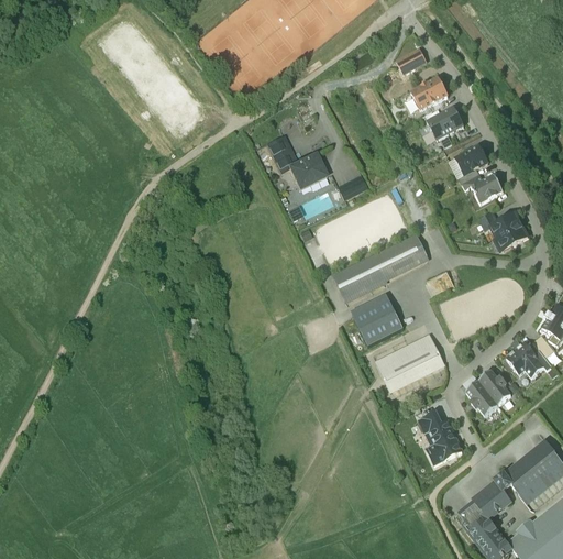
[(407,51),(395,57),(403,70),(415,65),(407,51)]
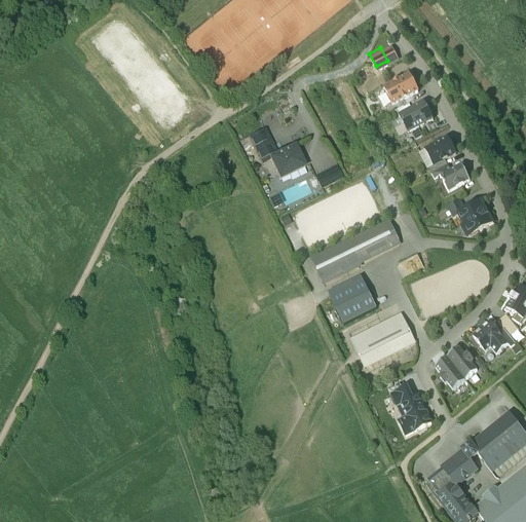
[(409,70),(399,75),(393,78),(383,83),(392,101),(418,87),(409,70)]
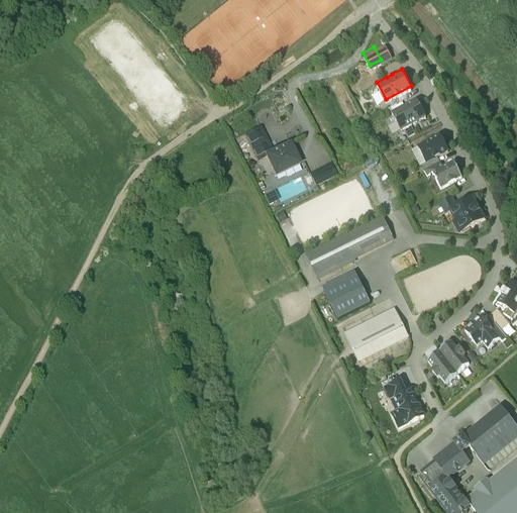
[(402,97),(389,104),(392,110),(405,103),(402,97)]
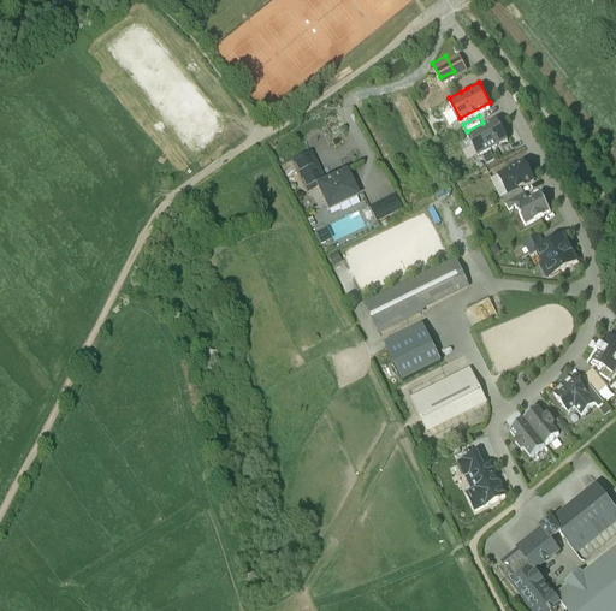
[(467,131),(478,150),(507,135),(499,122),(498,123),(495,117),(497,116),(496,116),(483,123),(467,131)]
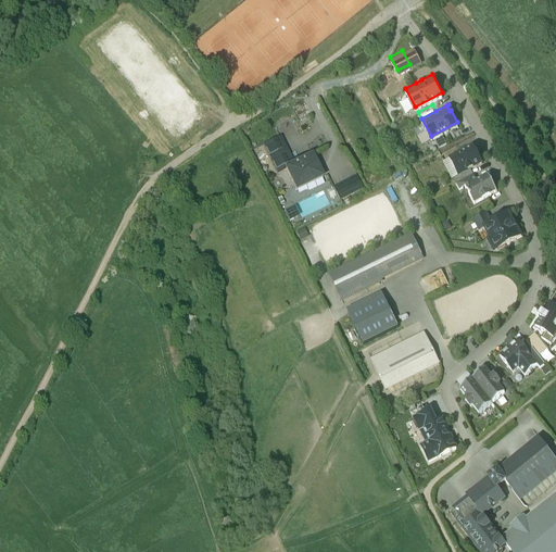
[(278,170),(286,165),(295,161),(280,133),(263,141),(278,170)]
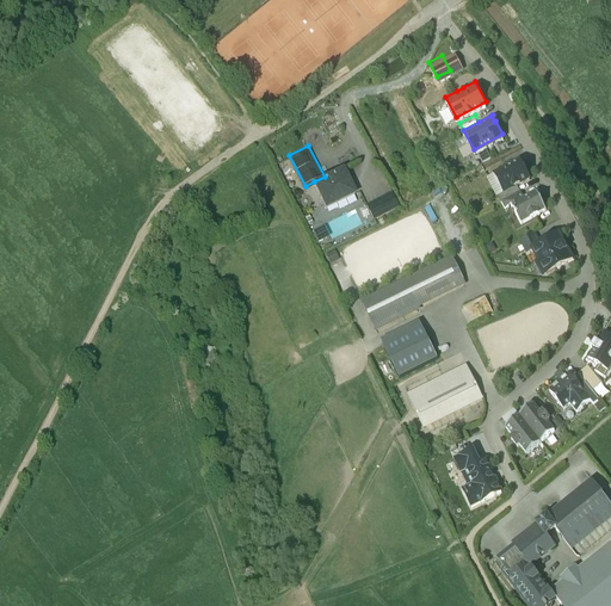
[(519,158),(494,171),(504,187),(504,189),(517,181),(529,174),(526,169),(528,167),(525,164),(523,162),(519,158)]
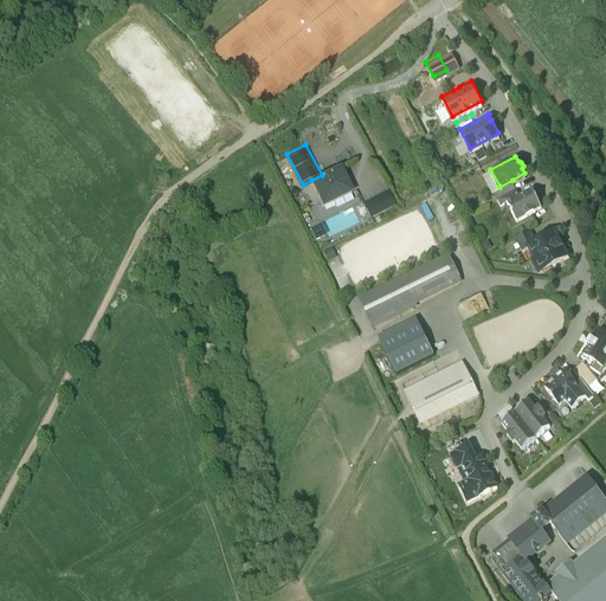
[(324,175),(323,174),(322,175),(311,180),(323,204),(352,189),(340,166),(329,172),(329,173),(324,175)]
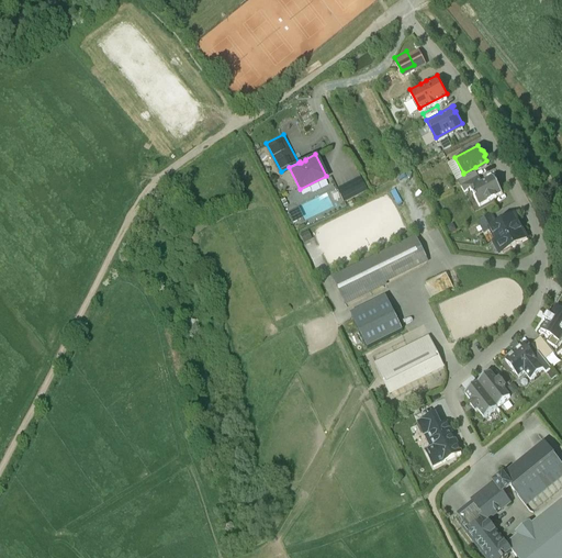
[(479,174),(475,167),(463,174),(463,173),(457,176),(461,182),(479,174)]
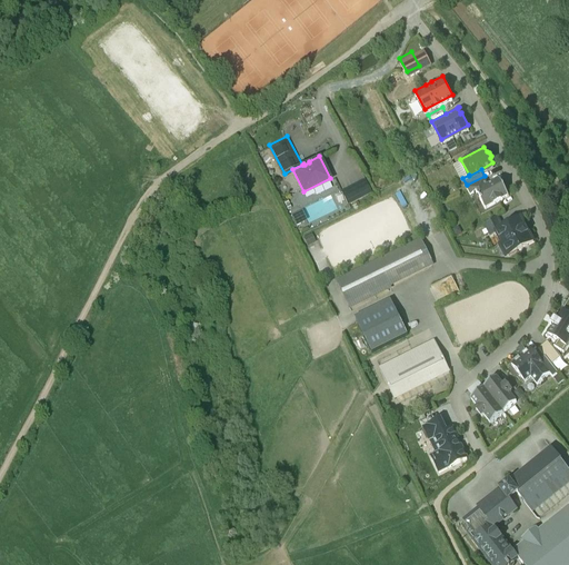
[(345,201),(370,189),(363,175),(338,187),(345,201)]
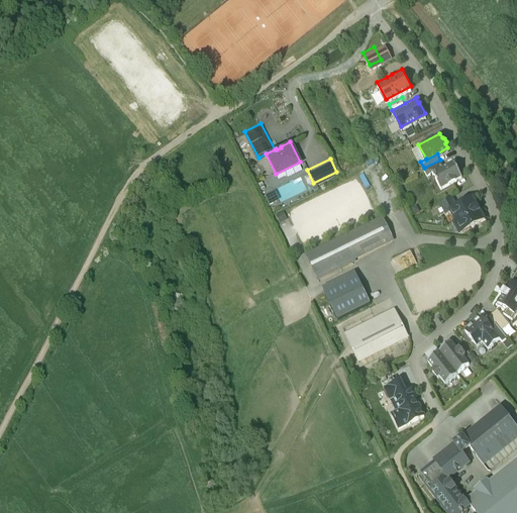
[(442,165),(432,170),(432,171),(440,185),(461,174),(453,159),(442,165)]
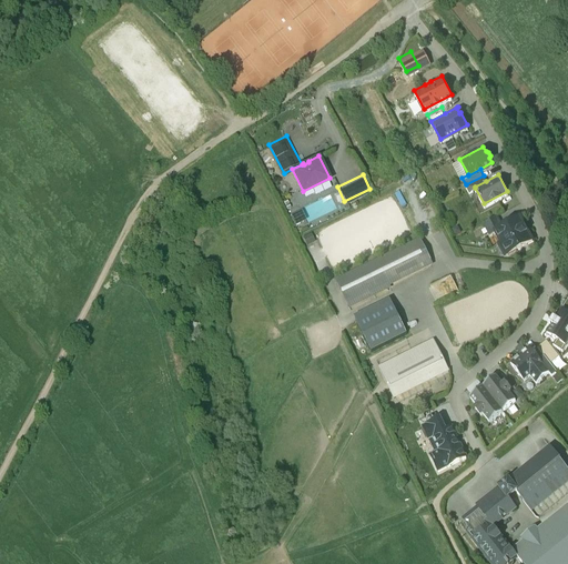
[(484,175),(466,184),(469,191),(475,188),(475,187),(486,181),(484,175)]
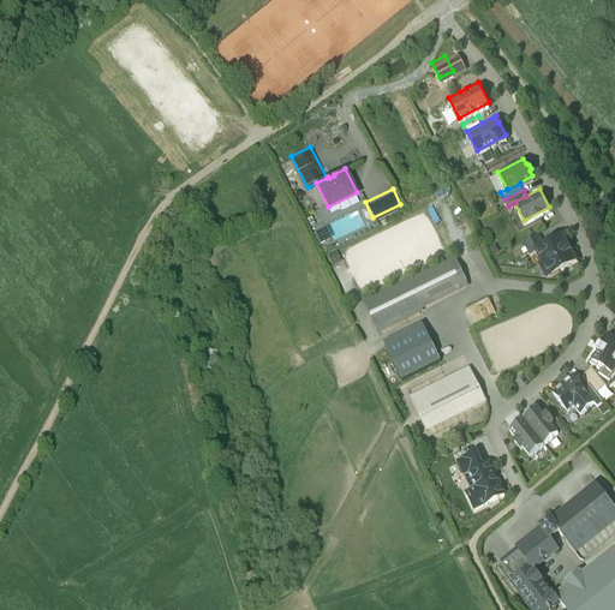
[(316,240),(328,234),(322,223),(311,231),(316,240)]
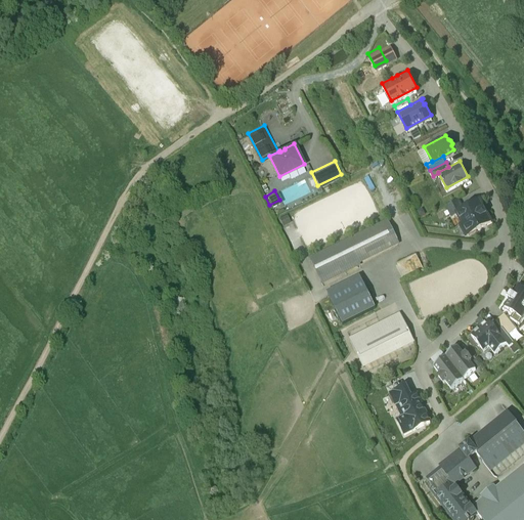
[(457,196),(445,202),(451,213),(456,211),(464,207),(457,196)]
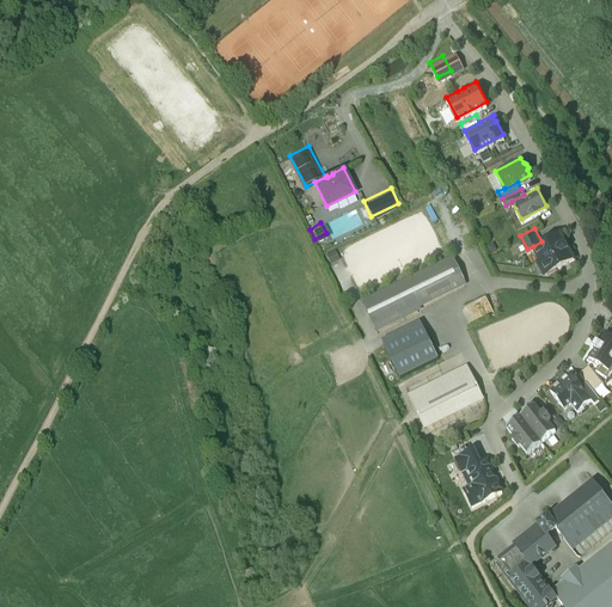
[(542,241),(533,246),(546,271),(574,256),(560,231),(542,241)]
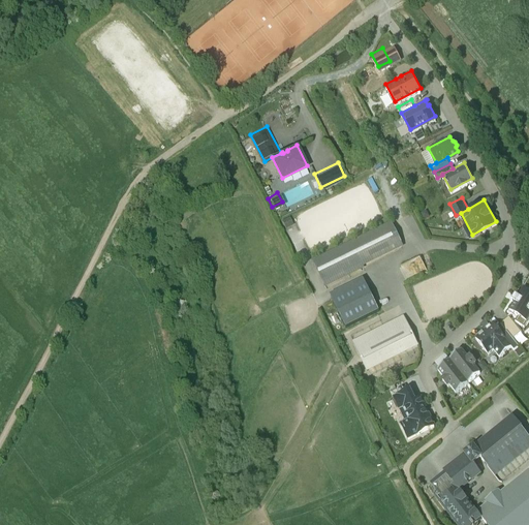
[(387,223),(313,259),(323,281),(398,244),(387,223)]
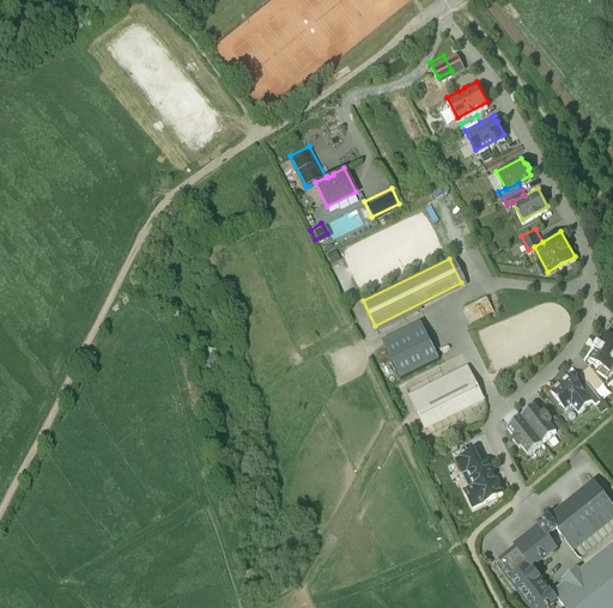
[(376,336),(393,375),(437,354),(420,316),(376,336)]
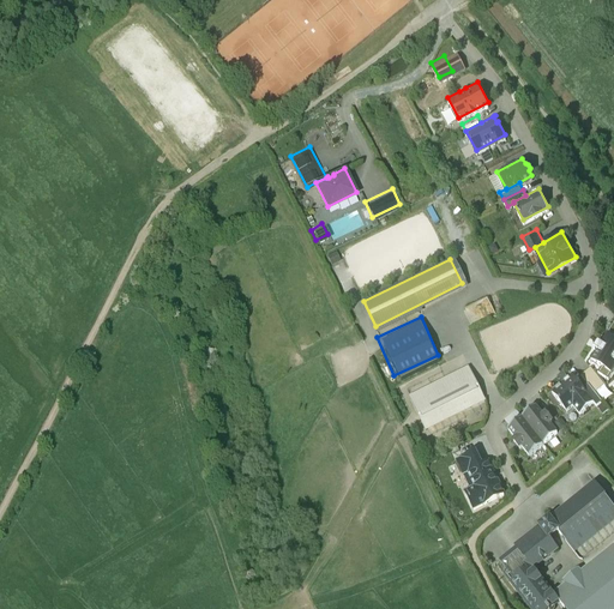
[(613,366),(613,336),(608,332),(602,342),(599,339),(594,347),(597,349),(591,359),(611,371),(613,366)]
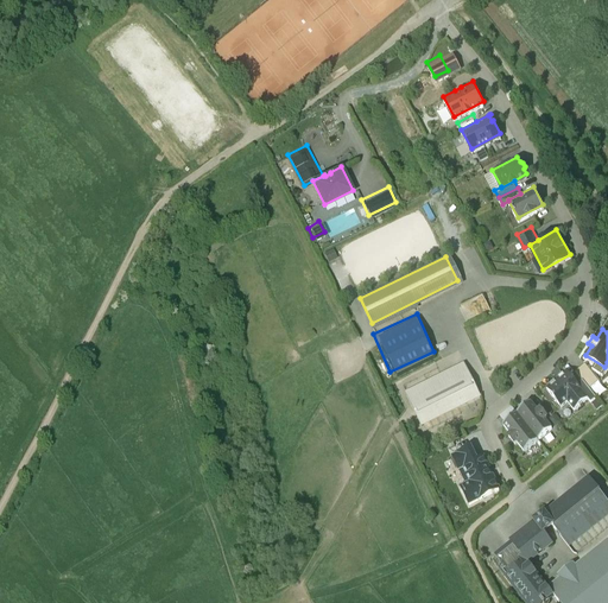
[(599,378),(584,361),(575,369),(582,378),(589,386),(599,378)]
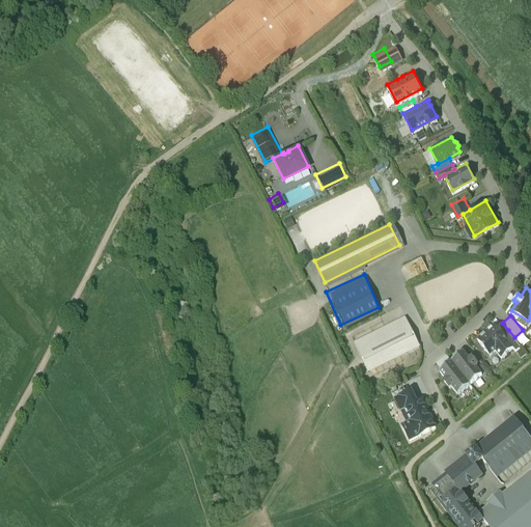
[(406,316),(355,341),(368,367),(418,342),(406,316)]
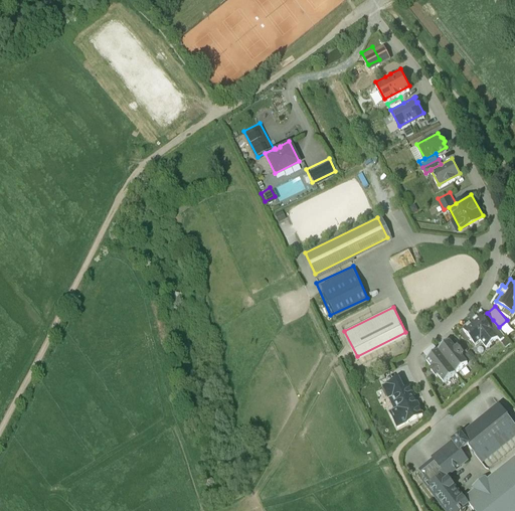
[(480,313),(463,327),(475,342),(480,337),(486,344),(498,335),(489,324),(480,313)]
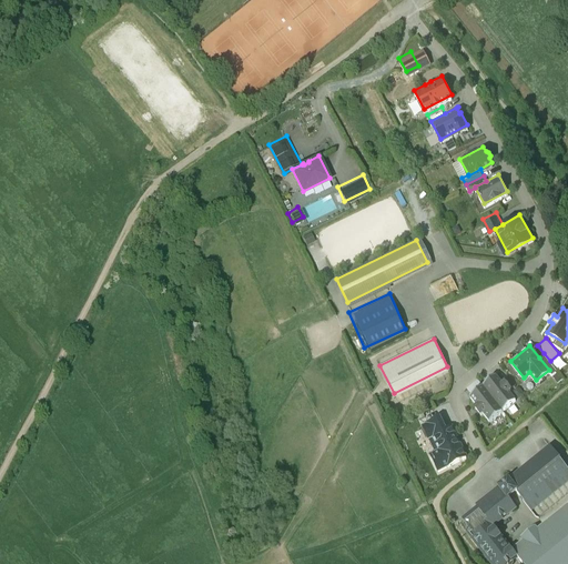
[(550,361),(544,353),(539,358),(549,370),(551,373),(557,369),(550,361)]
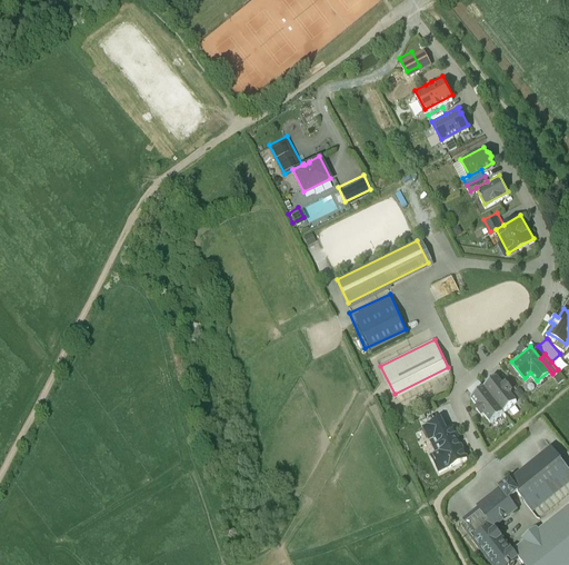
[(503,383),(497,374),(483,384),(503,408),(516,398),(509,389),(511,388),(506,380),(503,383)]
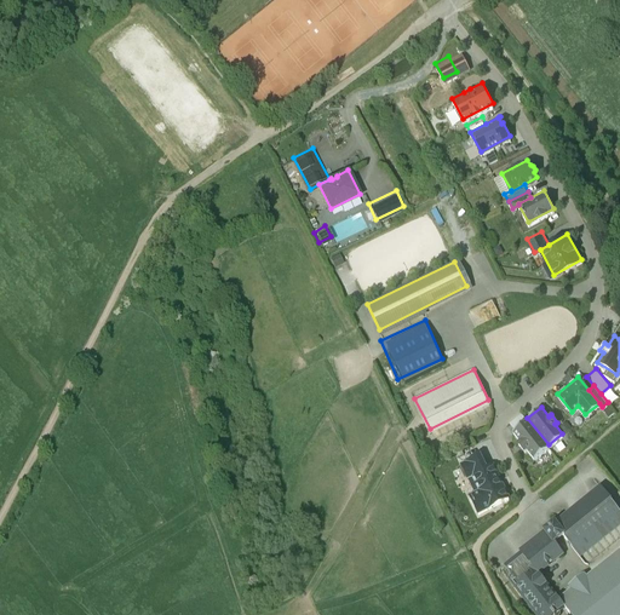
[(521,412),(510,421),(515,427),(527,418),(521,412)]
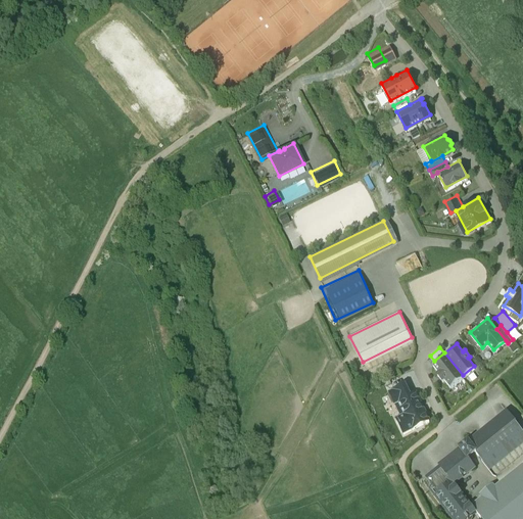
[(434,361),(432,363),(439,371),(437,372),(442,378),(444,377),(450,385),(463,375),(444,352),(434,361)]
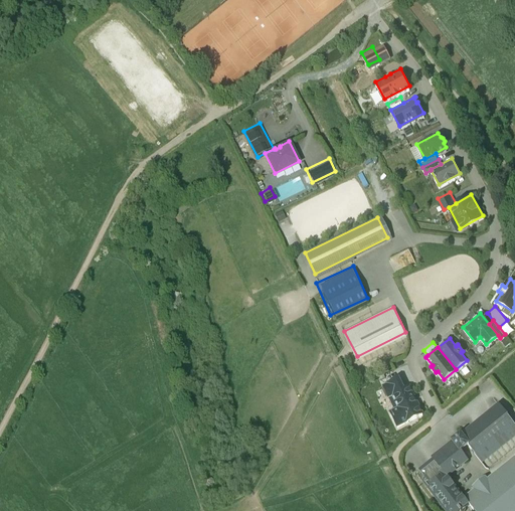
[(398,377),(384,384),(389,394),(393,393),(392,392),(403,387),(398,377)]
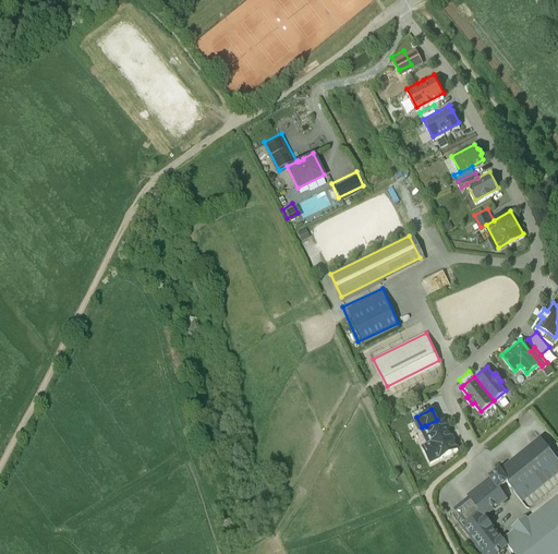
[(437,420),(425,425),(426,426),(433,440),(423,444),(431,458),(458,445),(451,433),(450,433),(449,430),(450,430),(444,417),(437,420)]
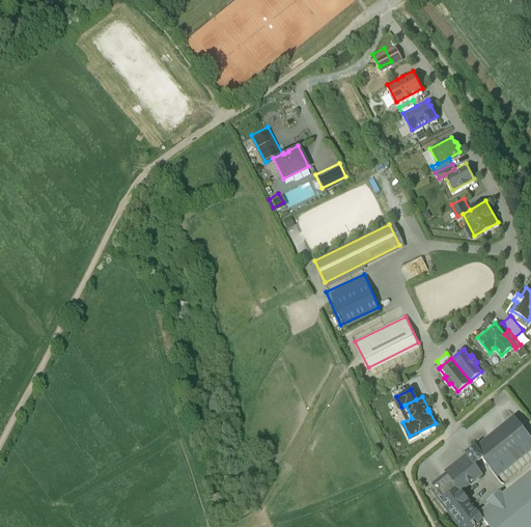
[(530,436),(514,415),(476,446),(475,446),(466,453),(467,453),(445,470),(447,472),(460,488),(481,471),(475,463),(482,456),(497,474),(530,446),(530,436)]
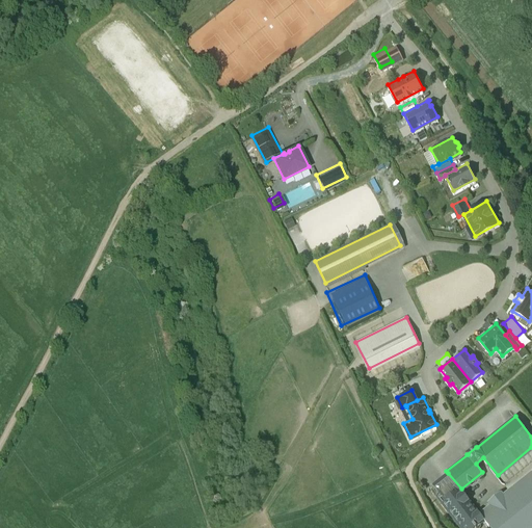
[(461,489),(448,473),(430,486),(462,527),(472,527),(484,519),(480,513),(461,489)]
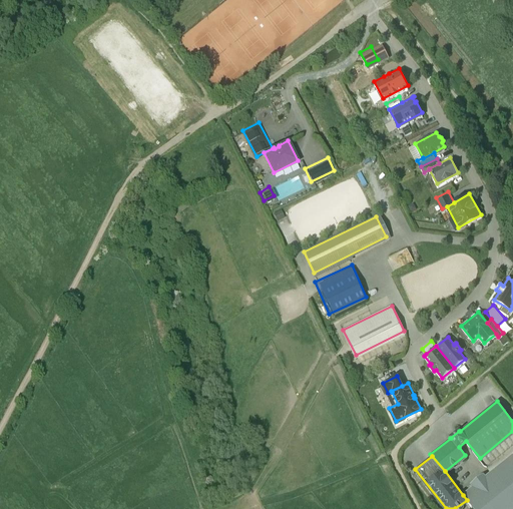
[(473,487),(465,494),(477,508),(512,508),(512,457),(489,476),(486,472),(470,484),(473,487)]
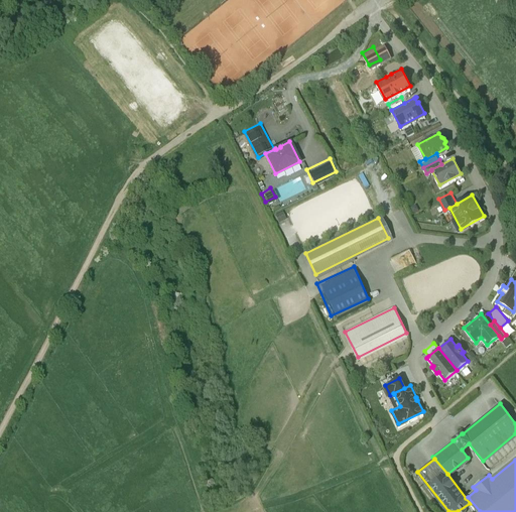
All buildings are outlined.
